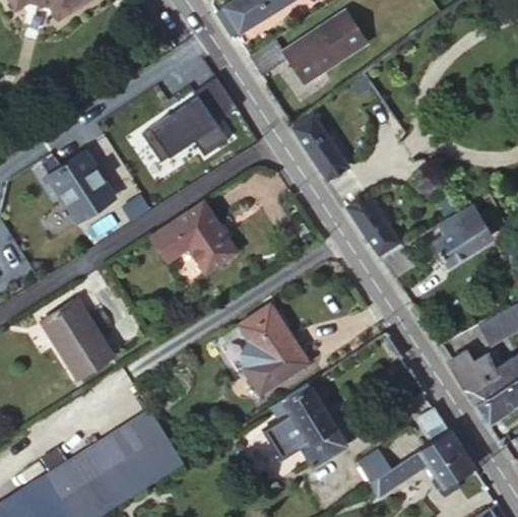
[(11,0),(17,9),(33,0),(43,0),(49,2),(60,20),(91,0),(11,0)]
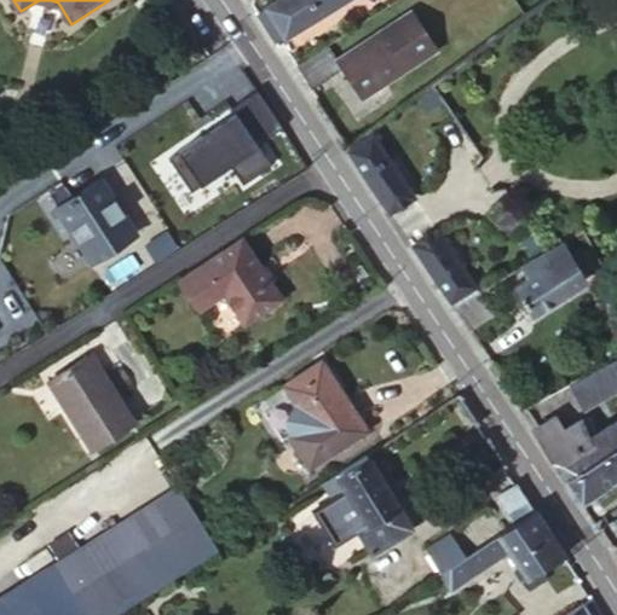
[(282,0),(258,16),(276,46),(349,0),(282,0)]
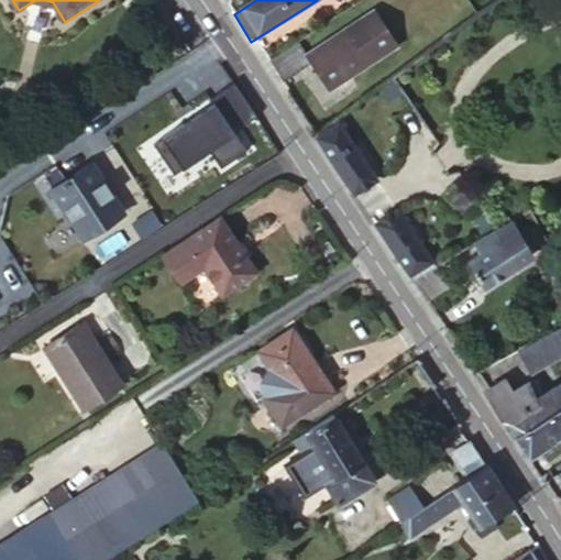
[(469,0),(480,17),(495,6),(491,0),(469,0)]
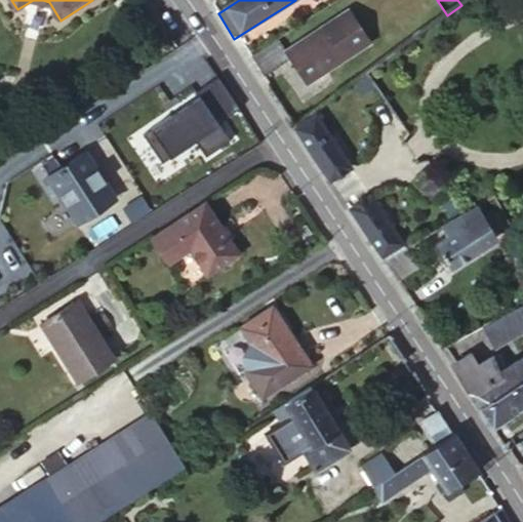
[(252,57),(265,78),(291,61),(308,85),(370,44),(350,13),(287,54),(278,41),(252,57)]
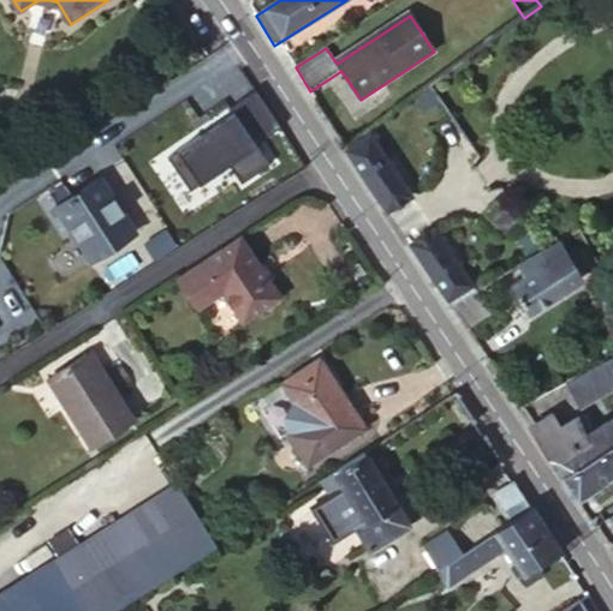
[(167,162),(188,195),(227,169),(240,187),(267,171),(254,149),(278,133),(255,99),(231,114),(234,119),(167,162)]
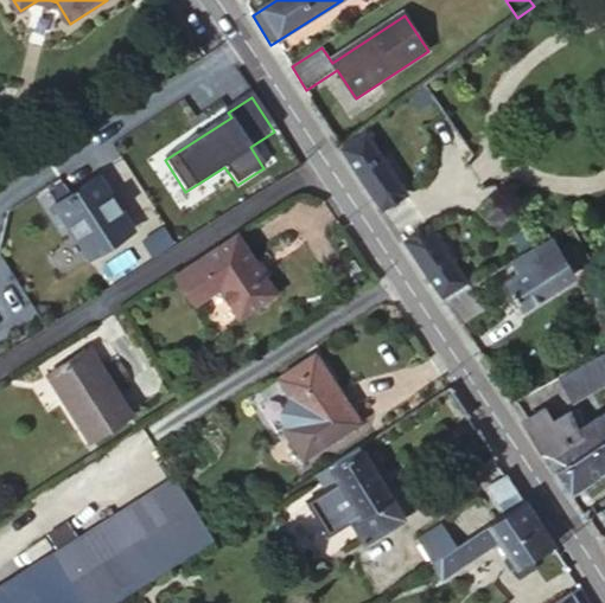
[(343,149),(383,212),(407,197),(367,135),(343,149)]
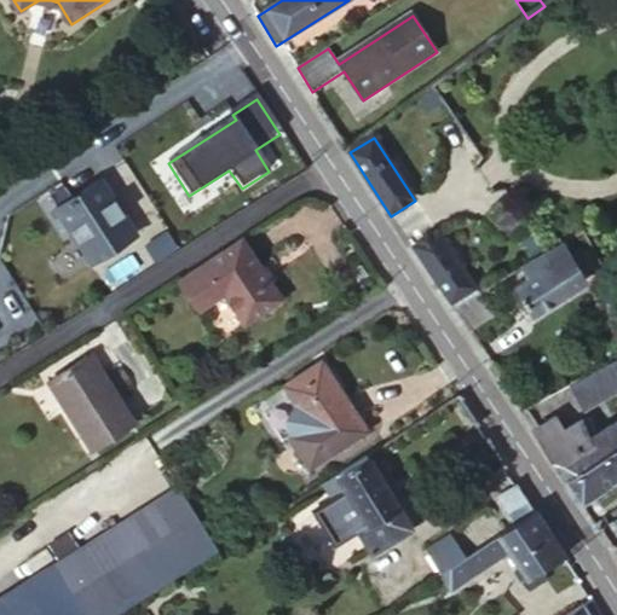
[(94,265),(138,236),(102,181),(73,199),(65,187),(51,198),(94,265)]
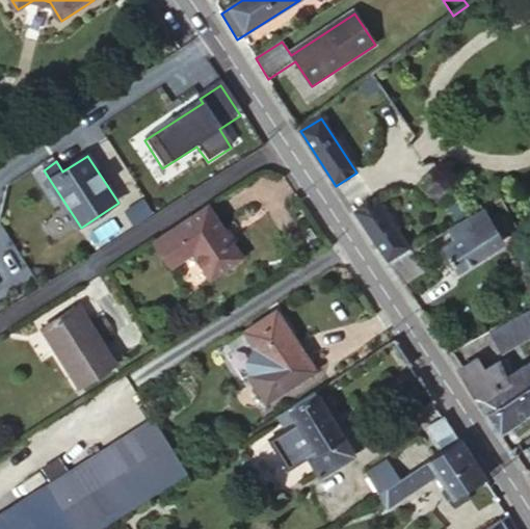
[(354,214),(388,263),(411,247),(377,201),(354,214)]
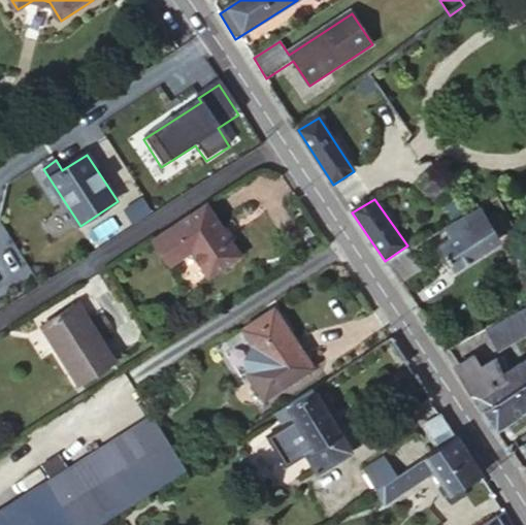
[(500,240),(479,205),(444,228),(451,240),(439,248),(454,271),(500,240)]
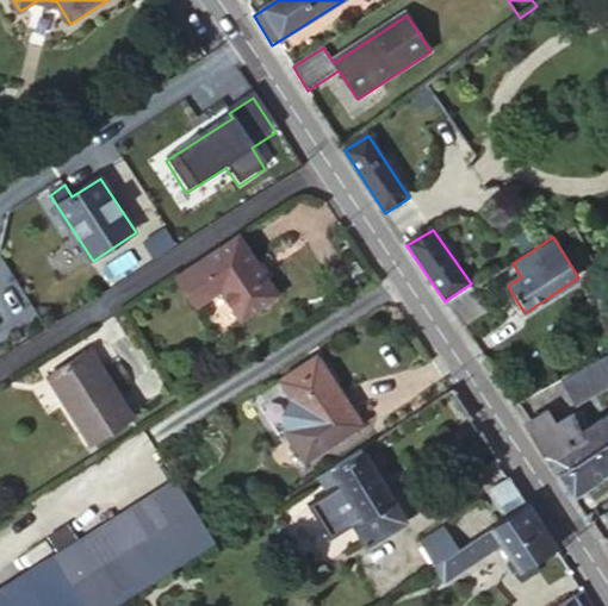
[(277,298),(240,238),(179,277),(197,308),(223,292),(243,319),(277,298)]
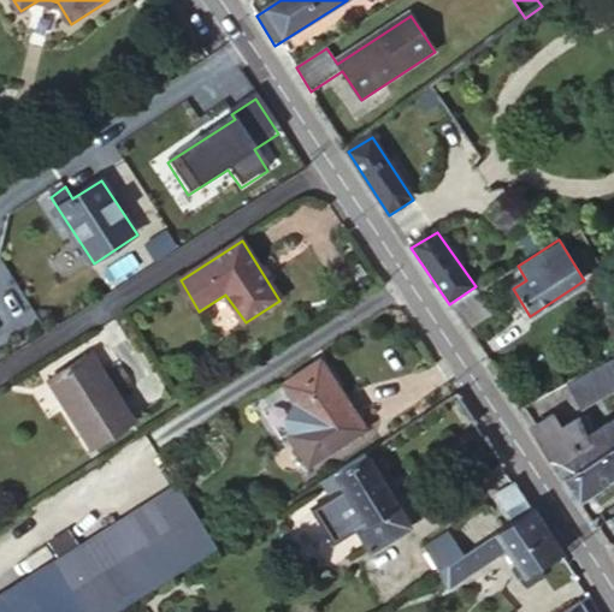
[(613,292),(602,301),(608,333),(613,339),(613,292)]
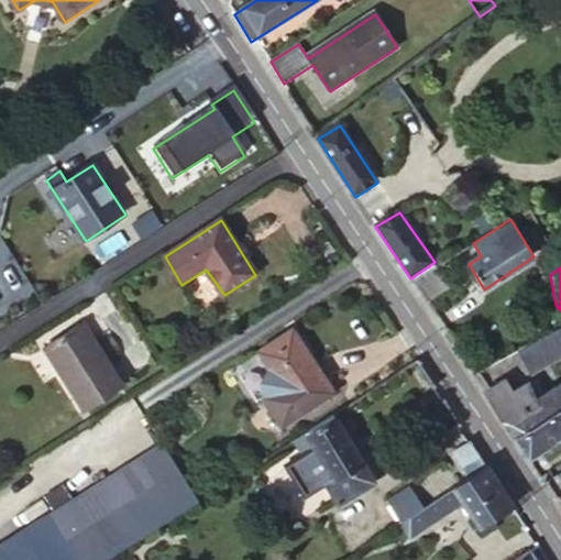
[(81,325),(48,346),(65,371),(59,375),(85,412),(122,387),(81,325)]
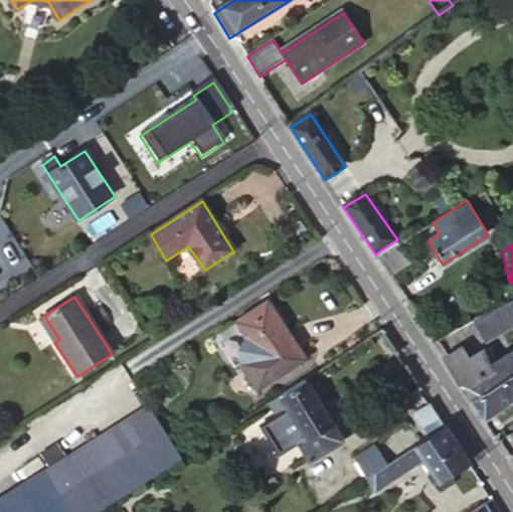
[(245,340),(238,351),(240,364),(241,365),(240,366),(258,393),(308,361),(270,302),(236,323),(246,339),(245,340)]
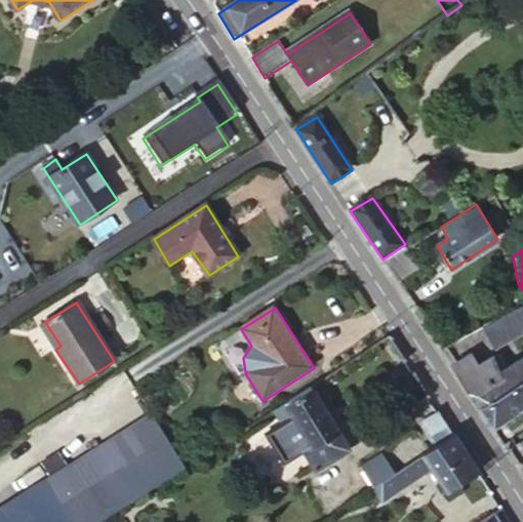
[(512,340),(500,320),(484,329),(496,350),(512,340)]
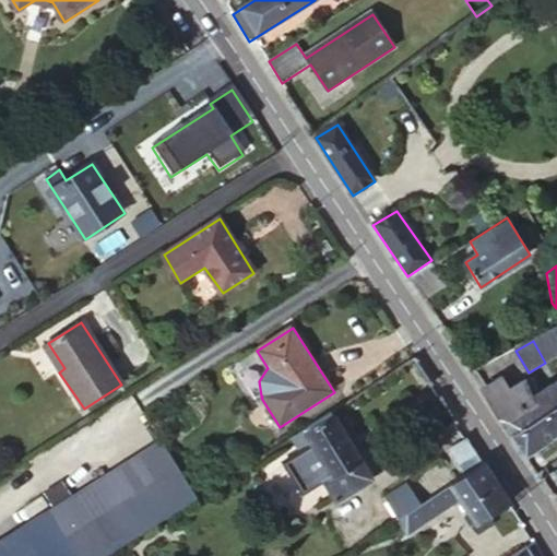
[(64,368),(48,343),(44,346),(59,373),(64,368)]
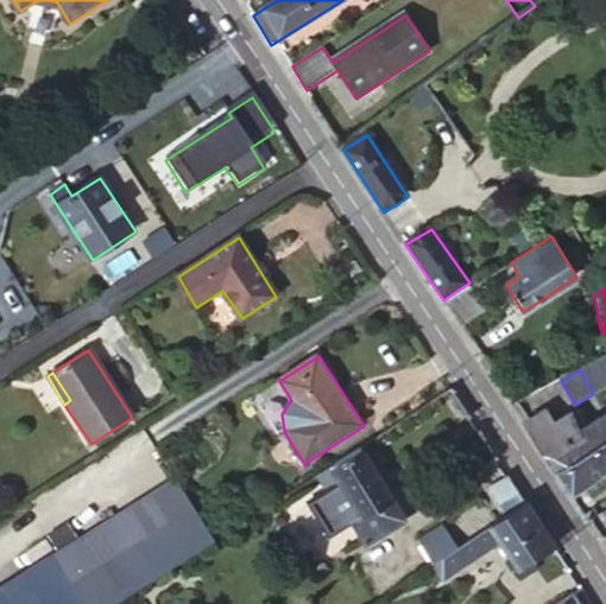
[(555,472),(605,440),(605,418),(582,431),(573,417),(556,427),(547,413),(524,427),(555,472)]
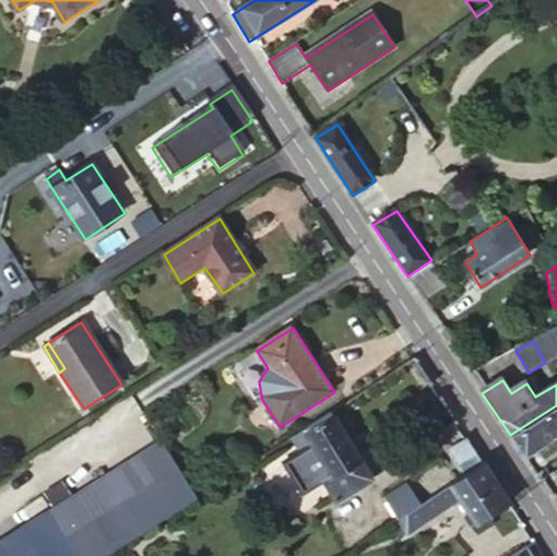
[(556,405),(510,435),(526,458),(556,437),(556,405)]
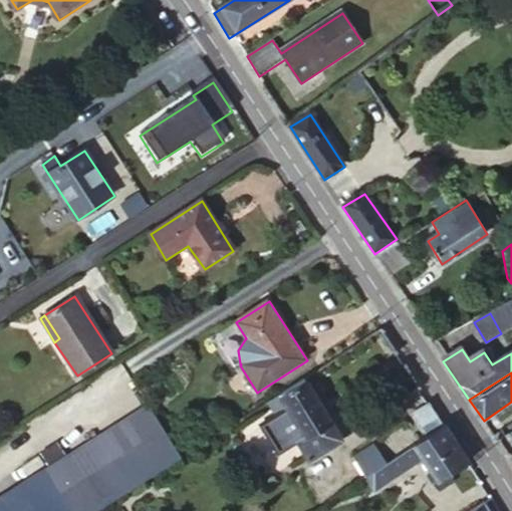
[(342,442),(305,380),(267,404),(277,420),(262,429),(279,455),(297,444),(309,463),(342,442)]
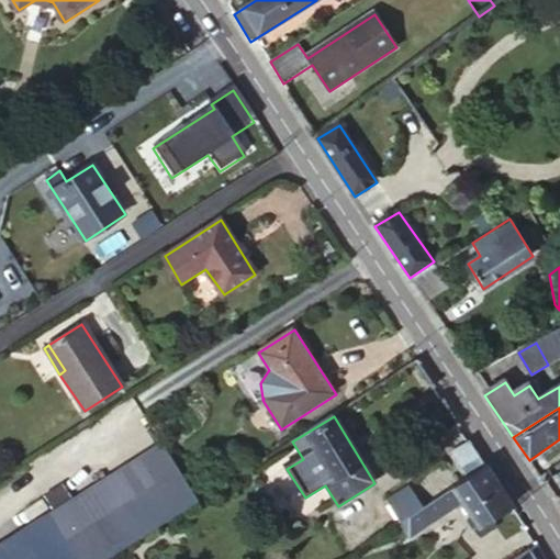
[(485,466),(469,439),(455,448),(472,474),(485,466)]
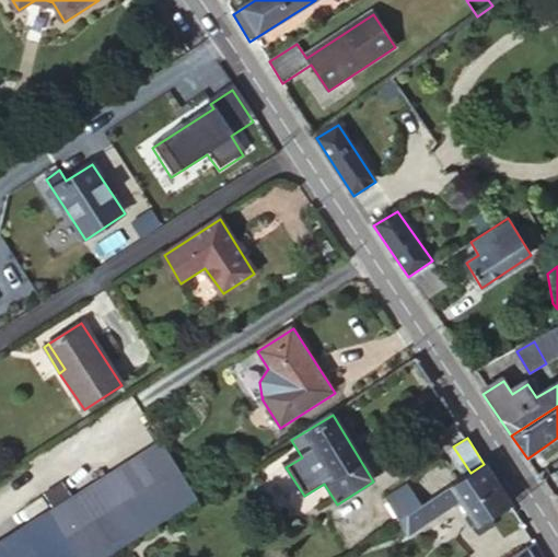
[(108,556),(198,500),(164,444),(51,514),(78,556),(108,556)]
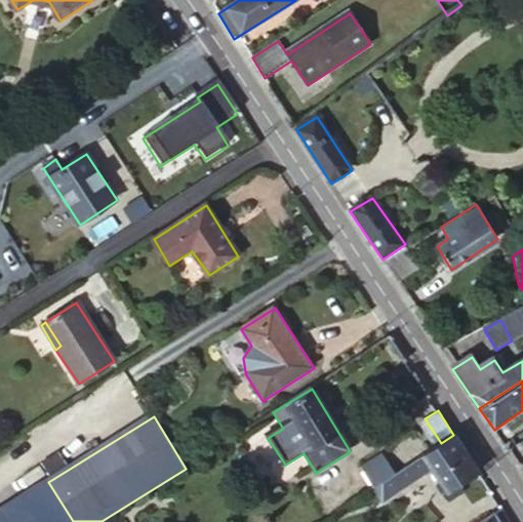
[(453,435),(441,443),(396,473),(374,487),(372,488),(383,504),(433,471),(447,493),(479,474),(453,435)]
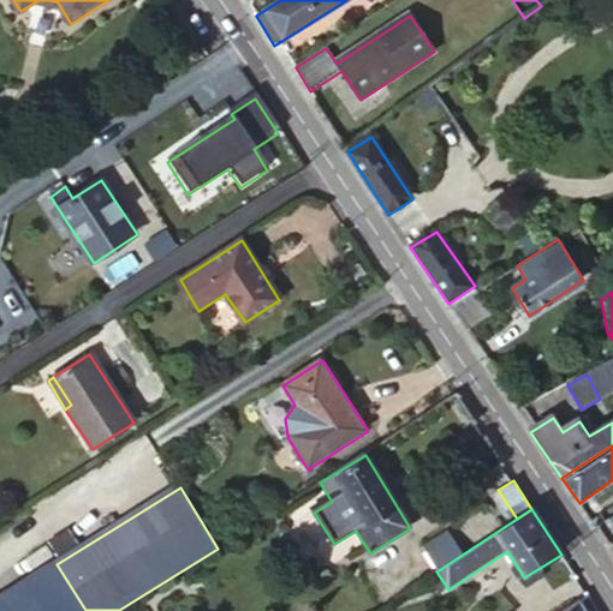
[(51,543),(60,558),(81,545),(71,529),(51,543)]
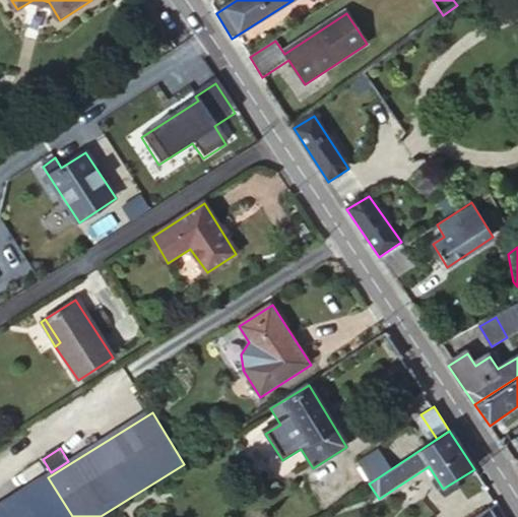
[(371,482),(392,468),(379,450),(358,463),(371,482)]
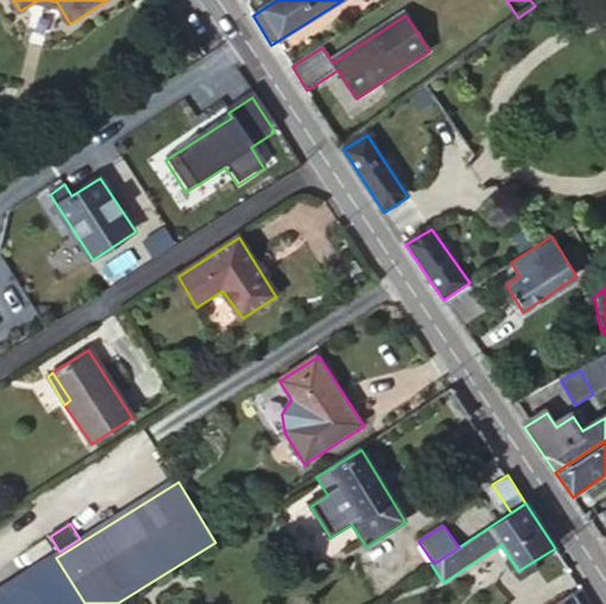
[(84,603),(56,558),(0,592),(0,603),(84,603)]
